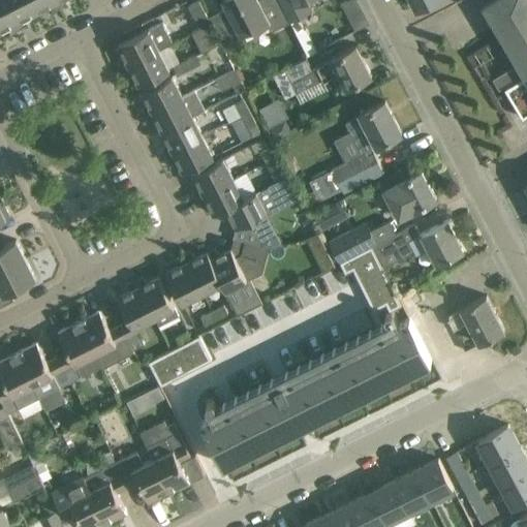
[(13,33),(19,31),(2,0),(0,0),(0,31),(8,28),(9,31),(13,33)]
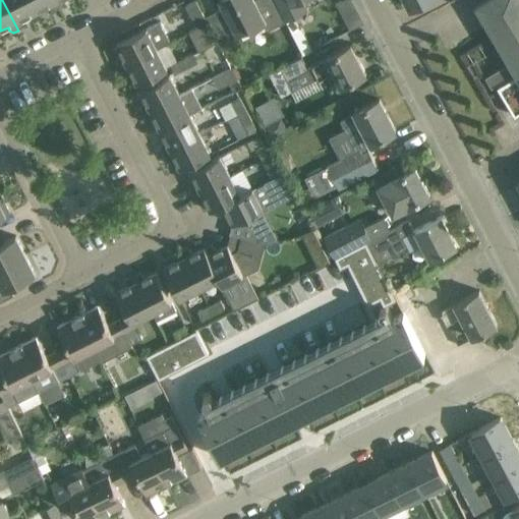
[(2,0),(18,31),(23,27),(24,23),(22,20),(35,14),(26,0),(2,0)]
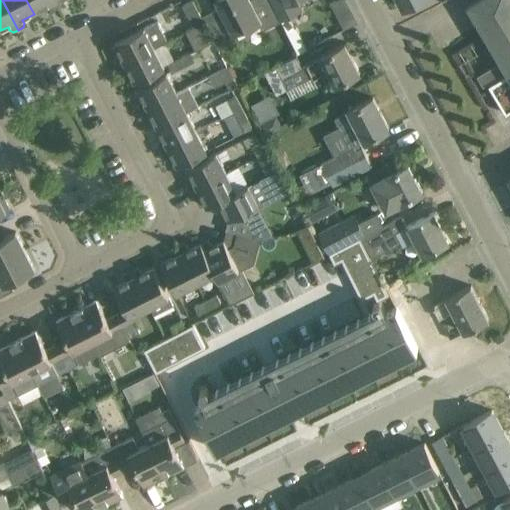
[(51,0),(26,0),(34,14),(46,8),(48,11),(52,12),(57,10),(51,0)]
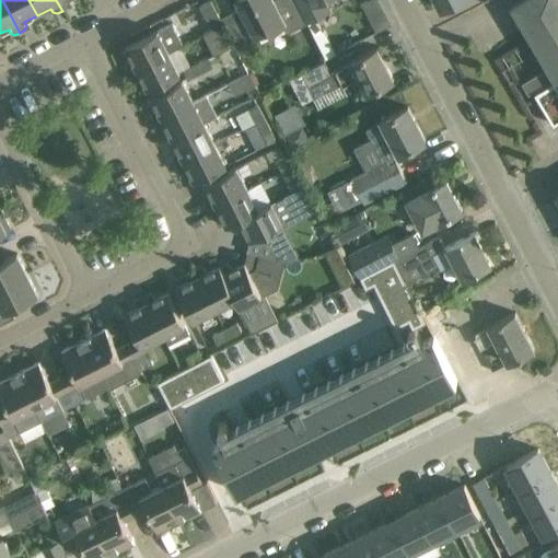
[(56,0),(62,11),(67,9),(68,3),(66,0),(56,0)]
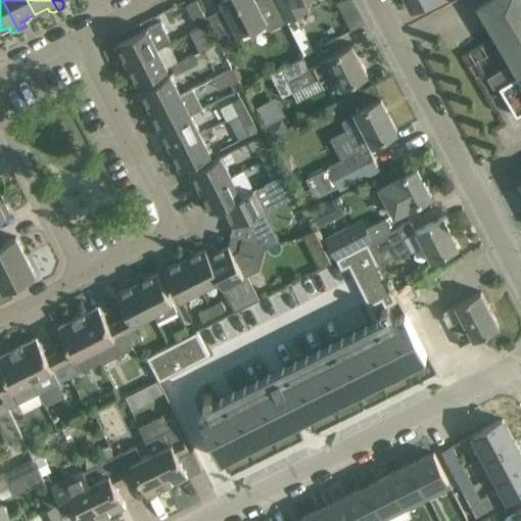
[(219,0),(218,1),(227,19),(237,39),(251,31),(252,33),(265,26),(269,33),(285,24),(272,0),(256,0),(253,2),(252,0),(219,0)]
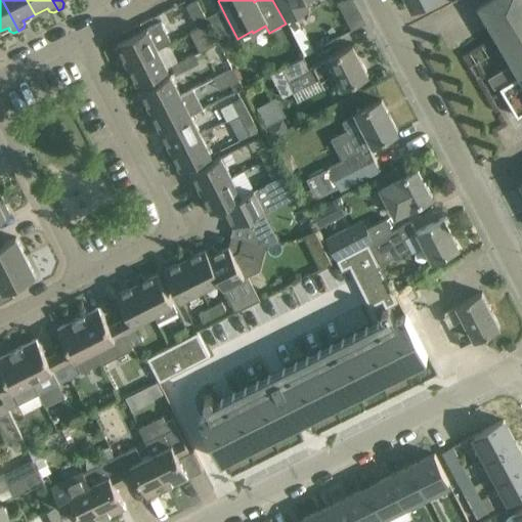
[(272,0),(286,24),(287,24),(286,22),(307,11),(301,0),(272,0)]
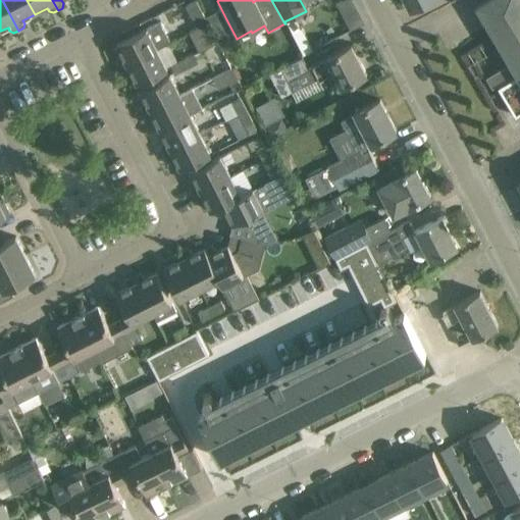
[(404,0),(409,10),(429,0),(404,0)]
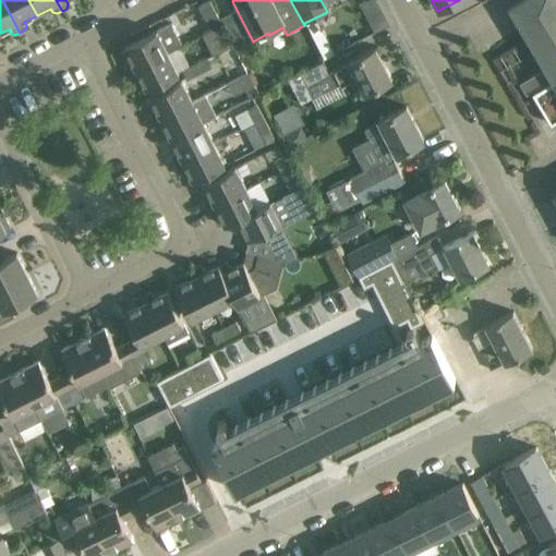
[(555,0),(522,0),(509,8),(554,82),(531,95),(550,127),(555,122),(555,0)]
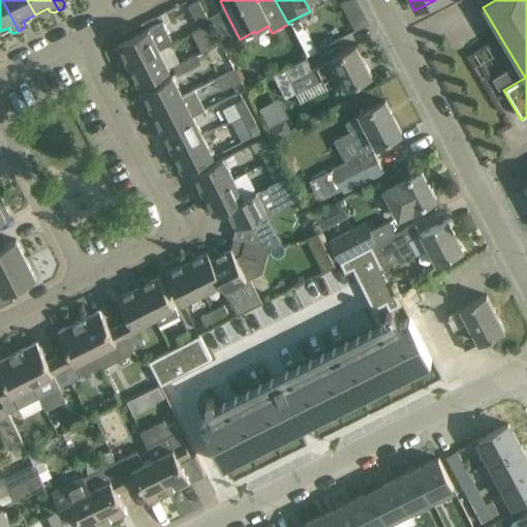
[(186,7),(195,26),(197,31),(190,35),(200,55),(219,45),(207,21),(197,2),(186,7)]
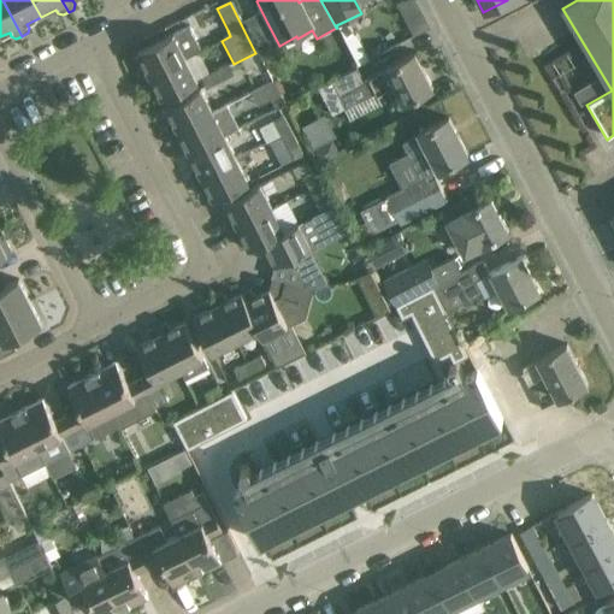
[(186,29),(171,36),(136,54),(143,69),(140,71),(137,76),(140,82),(183,60),(199,52),(186,29)]
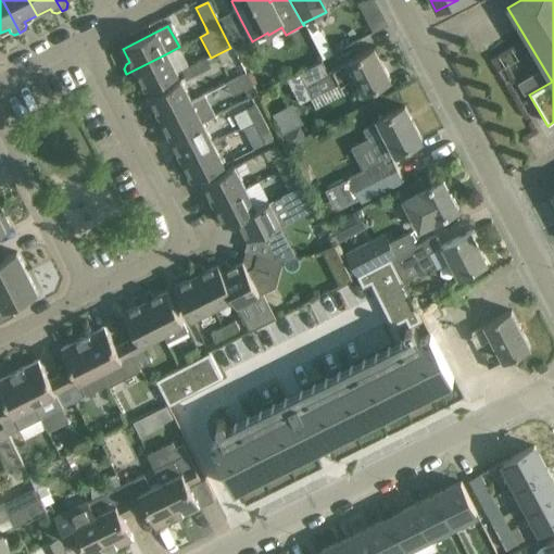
[(319,63),(286,80),(299,105),(329,91),(354,78),(362,95),(389,80),(373,49),(344,63),(345,64),(329,73),(330,74),(326,76),(319,63)]
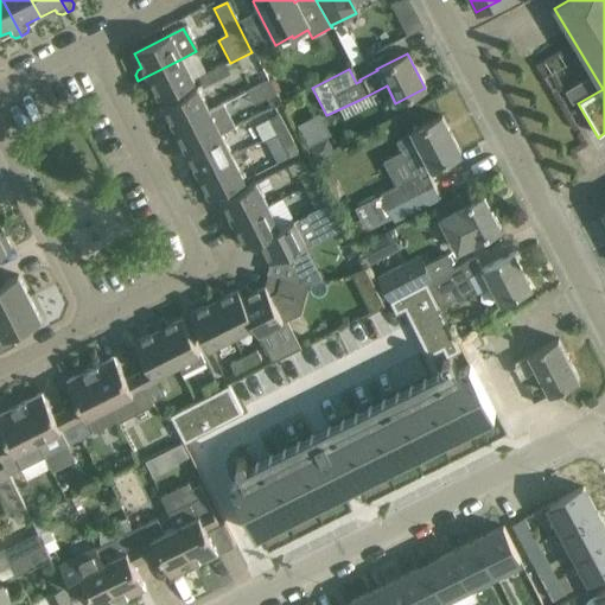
[(180,59),(138,81),(141,87),(146,88),(150,86),(158,100),(192,82),(180,59)]
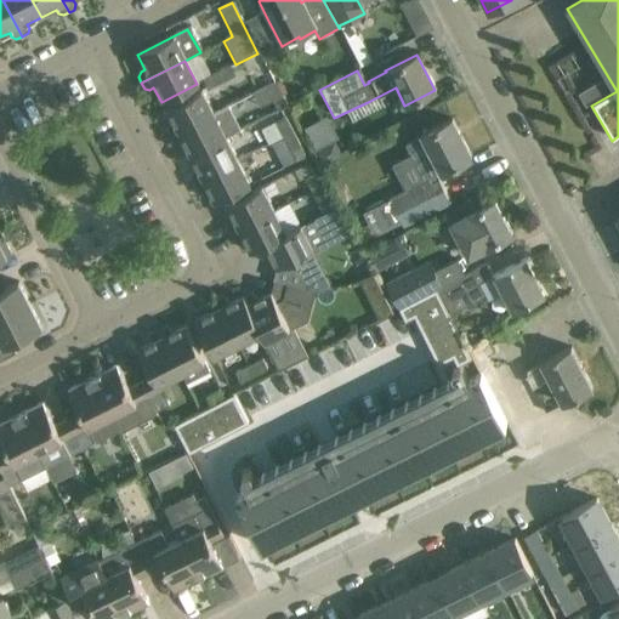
[(234,77),(230,66),(215,73),(220,84),(234,77)]
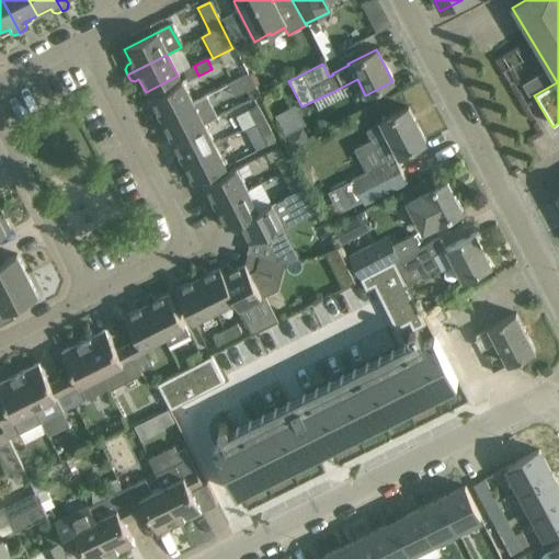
[(186,81),(198,76),(194,66),(181,72),(186,81)]
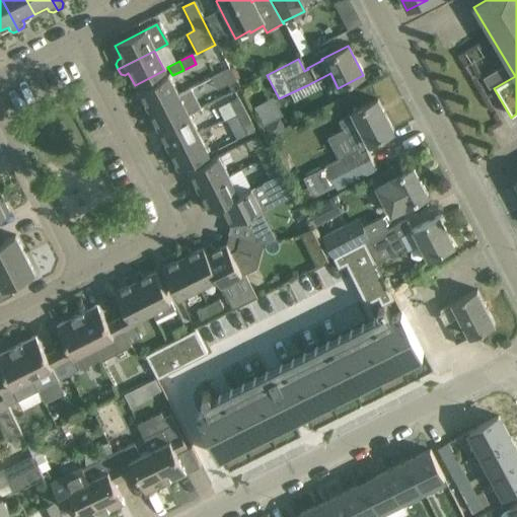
[(503,66),(482,79),(488,89),(509,76),(503,66)]
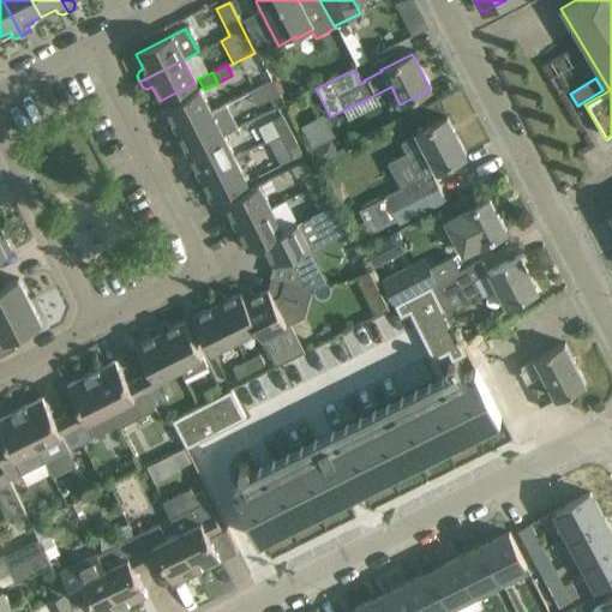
[(275,81),(271,82),(279,96),(282,94),(275,81)]
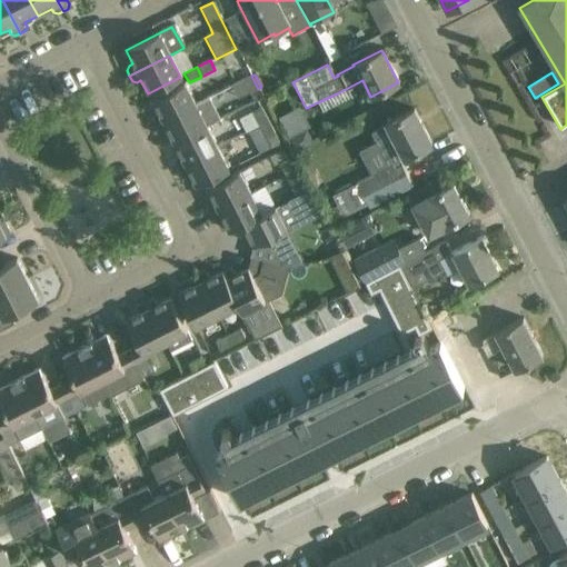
[(251,76),(241,81),(248,95),(258,89),(251,76)]
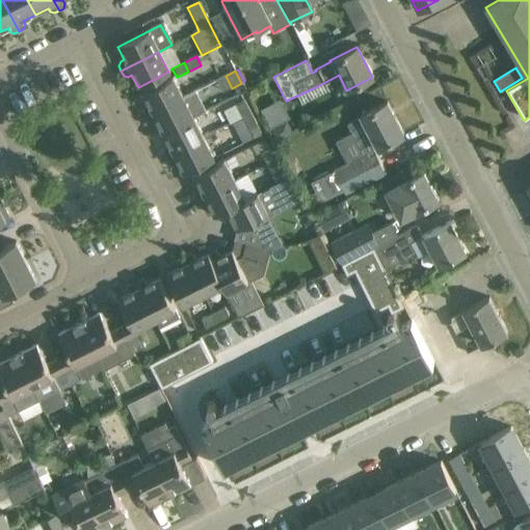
[(144,116),(182,98),(171,78),(140,94),(148,106),(144,108),(142,112),(144,116)]
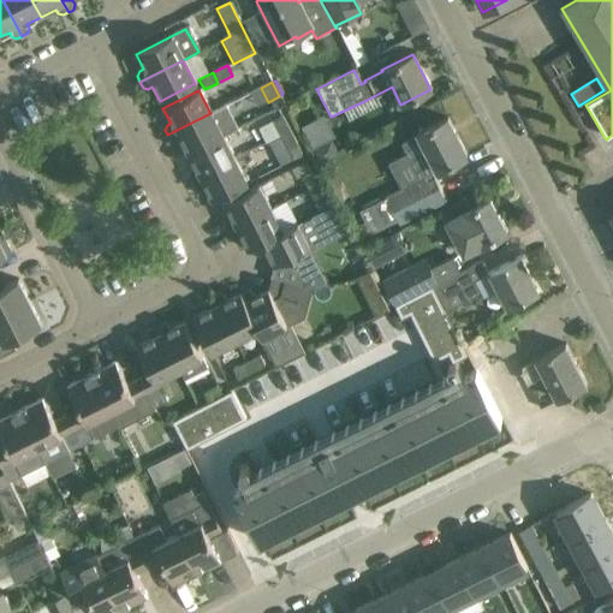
[(179,141),(186,155),(222,137),(210,113),(167,135),(171,142),(176,142),(179,141)]
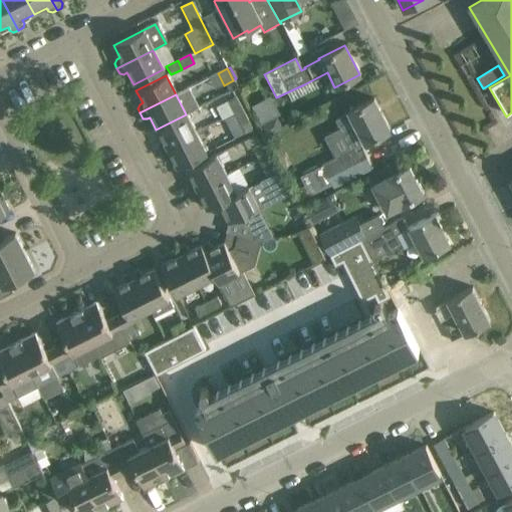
[(252,105),(261,122),(279,113),(270,96),(252,105)]
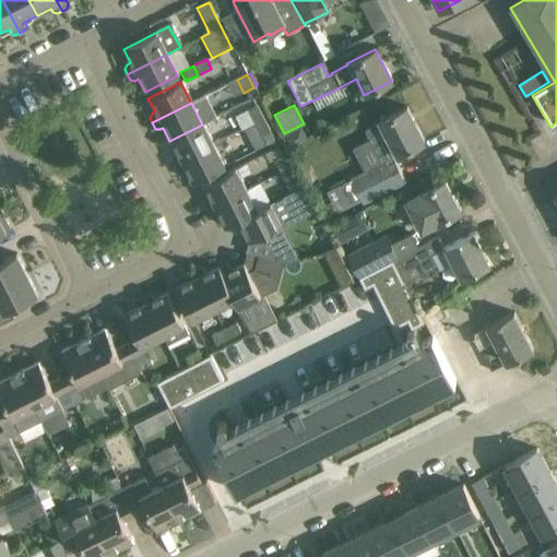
[(253,125),(262,120),(257,108),(247,113),(249,117),(253,125)]
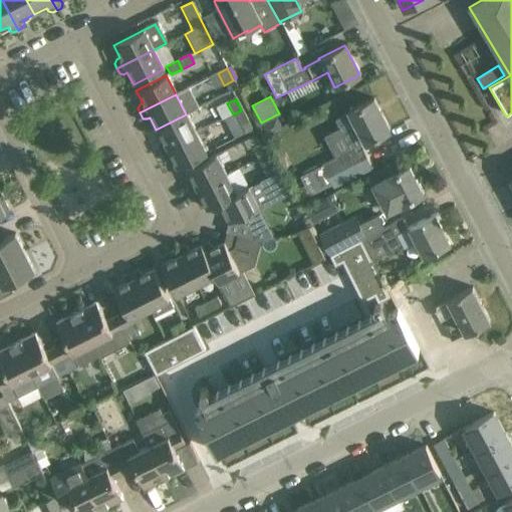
[(320,165),(332,190),(372,170),(359,146),(363,143),(363,144),(389,131),(372,99),(347,112),(348,113),(333,121),(339,134),(340,133),(349,150),(320,165)]
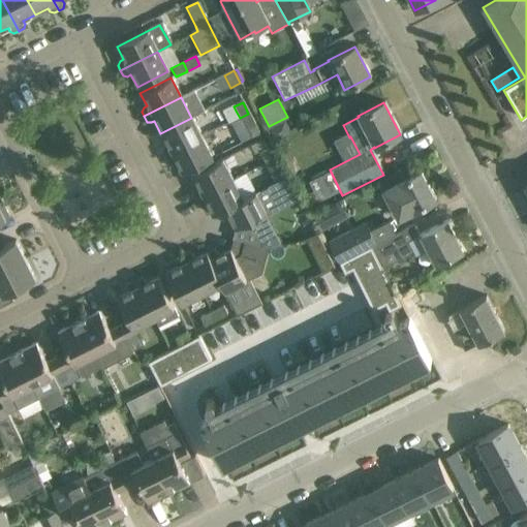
[(236,111),(224,117),(227,124),(240,118),(236,111)]
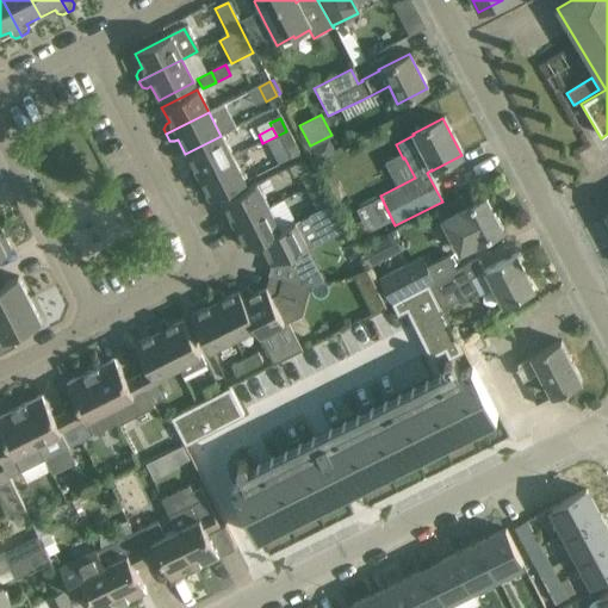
[(286,131),(277,136),(284,152),(279,154),(284,163),(289,160),(298,155),(286,131)]
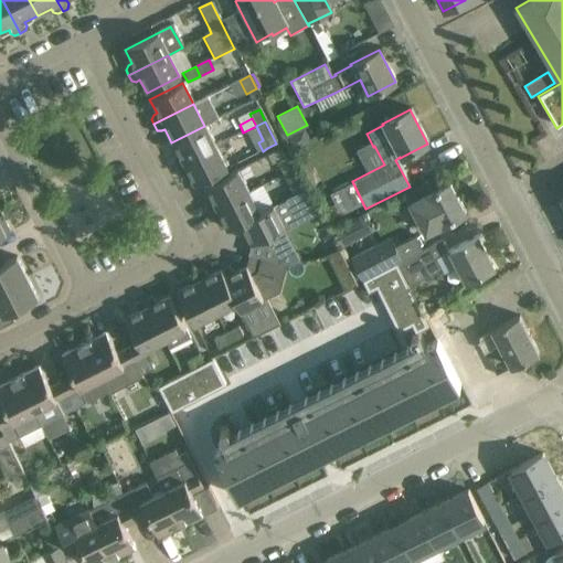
[(172,161),(176,168),(214,147),(204,126),(171,142),(178,156),(174,157),(172,161)]
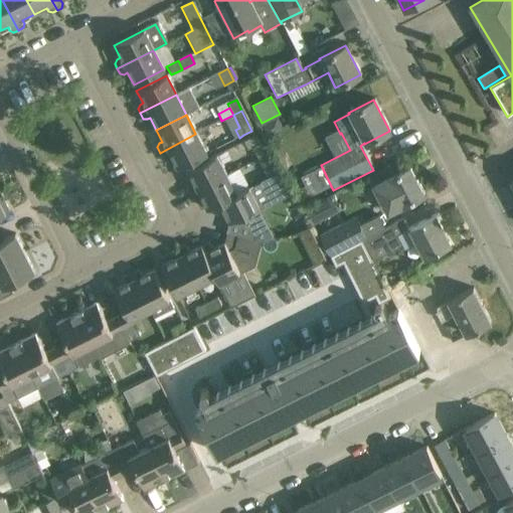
[(271,121),(260,126),(267,138),(281,131),(277,123),(271,121)]
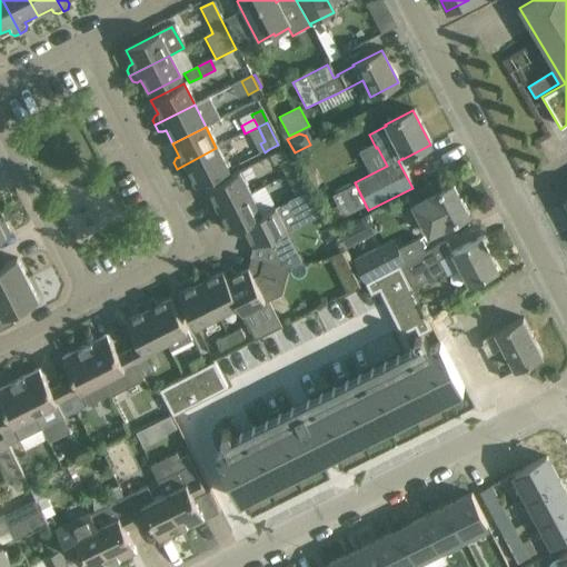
[(195,187),(215,177),(227,170),(216,148),(177,169),(179,173),(183,175),(188,172),(195,187)]
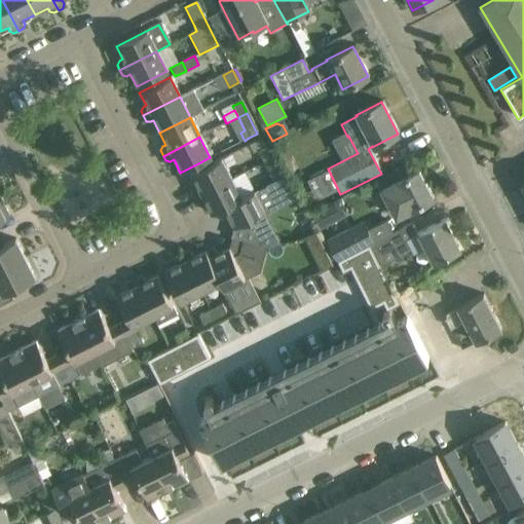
[(262,163),(271,158),(265,147),(256,152),(262,163)]
